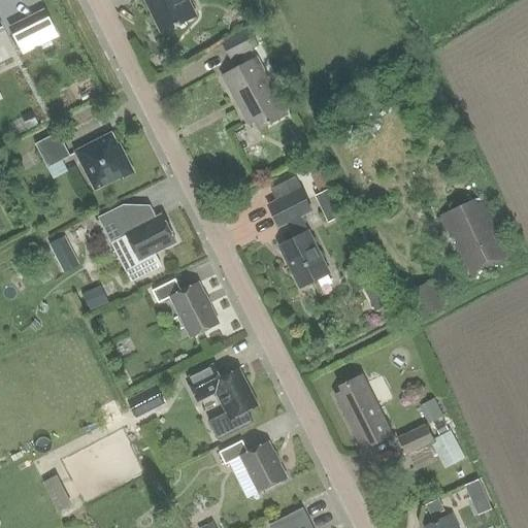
[(195,18),(187,0),(145,0),(162,34),(195,18)]
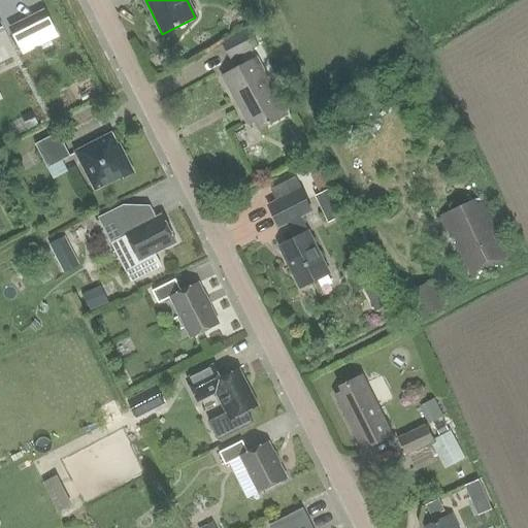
[(27,18),(12,26),(23,46),(38,39),(27,18)]
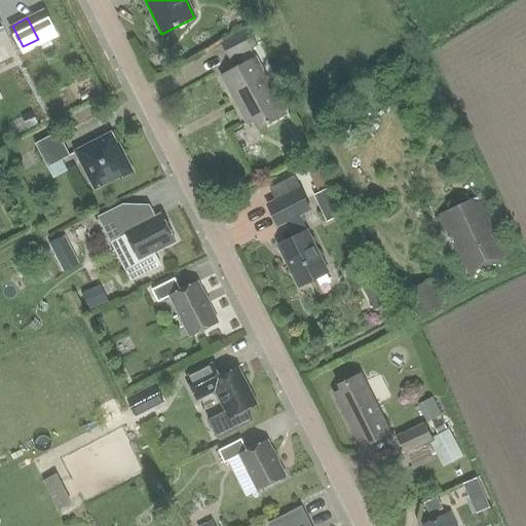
[(248,30),(221,44),(229,62),(257,47),(248,30)]
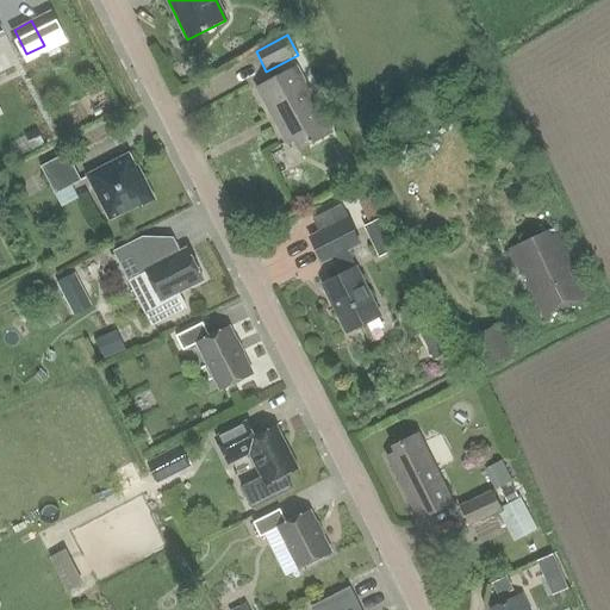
[(302,149),(331,134),(298,68),(257,89),(286,144),(296,139),(302,149)]
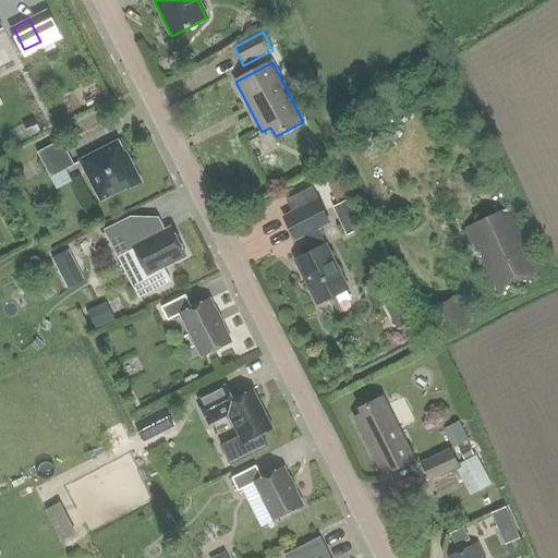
[(34,120),(23,125),(29,137),(41,132),(34,120)]
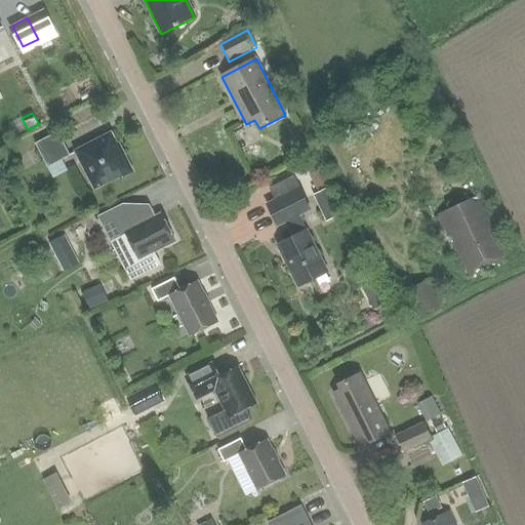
[(124,159),(111,132),(74,151),(94,190),(122,175),(122,177),(133,171),(126,158),(124,159)]
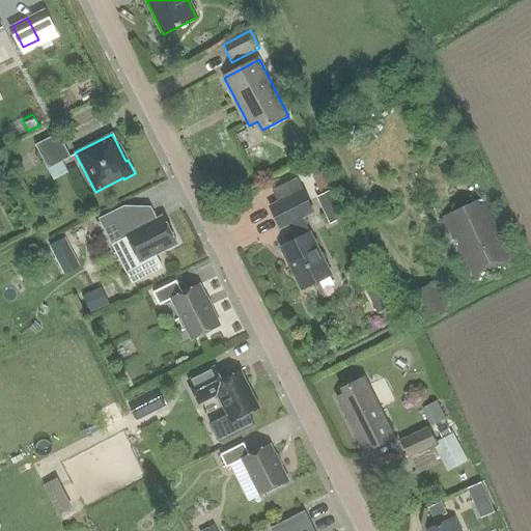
[(70,159),(57,136),(35,147),(47,170),(70,159)]
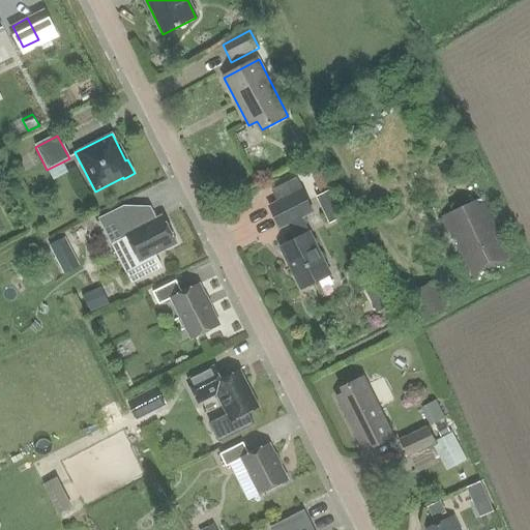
[(315,198),(328,224),(344,216),(330,189),(333,188),(324,171),(312,177),(321,195),(315,198)]
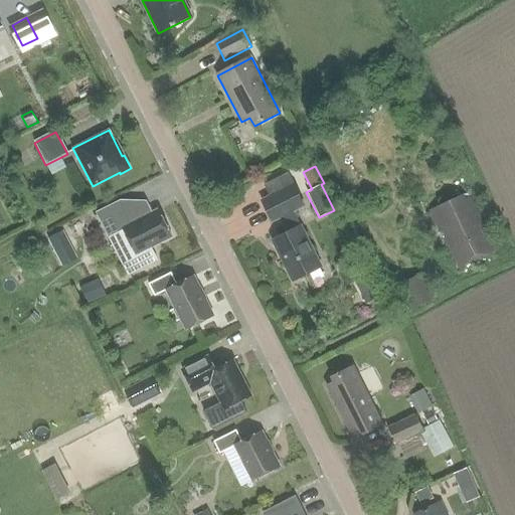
[(280,218),(287,232),(271,240),(292,282),(320,268),(293,212),(305,206),(288,173),(264,185),(270,197),(262,201),(272,222),(280,218)]
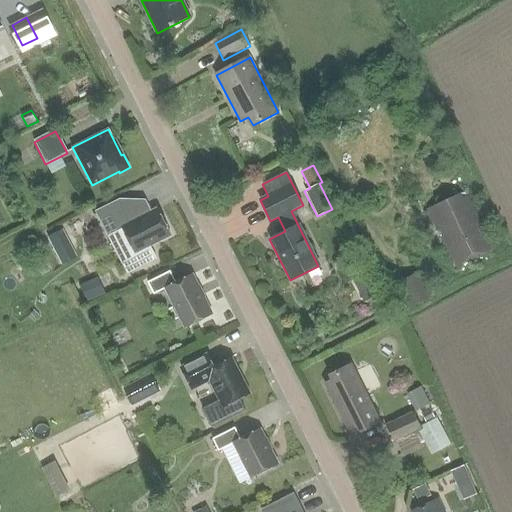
[(456,264),(490,248),(466,197),(458,201),(456,197),(427,210),(437,231),(440,230),(456,264)]
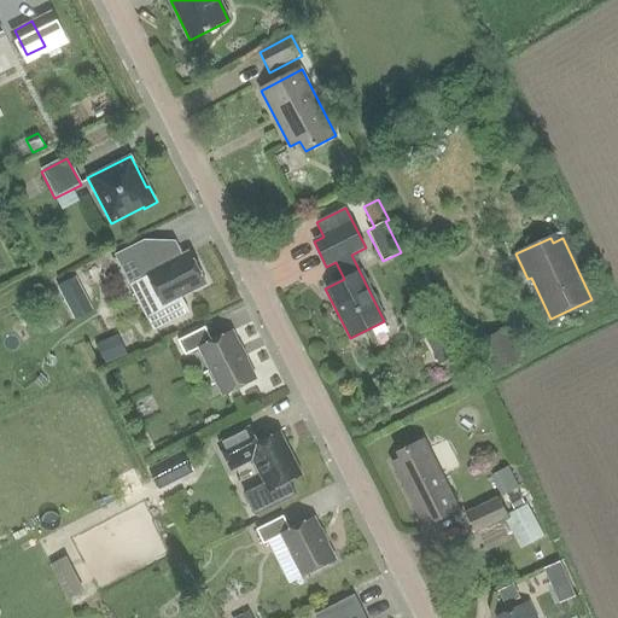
[(143,243),(116,256),(130,284),(147,275),(162,303),(179,296),(180,295),(204,283),(190,254),(182,257),(157,270),(143,243)]
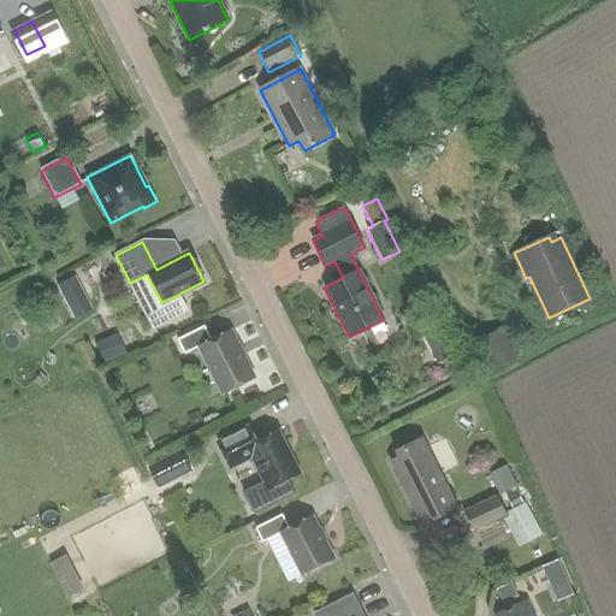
[(147,274),(130,283),(154,330),(187,313),(189,313),(179,294),(178,295),(161,302),(147,274)]
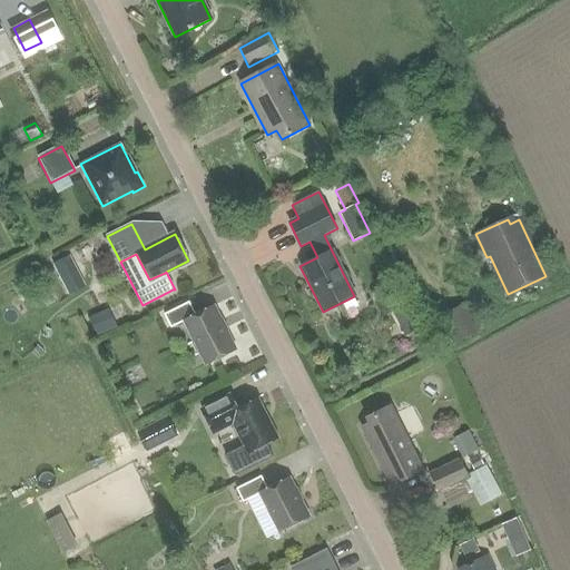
[(206,363),(207,364),(234,351),(212,306),(195,315),(188,302),(164,314),(170,327),(185,321),(207,363),(206,363)]
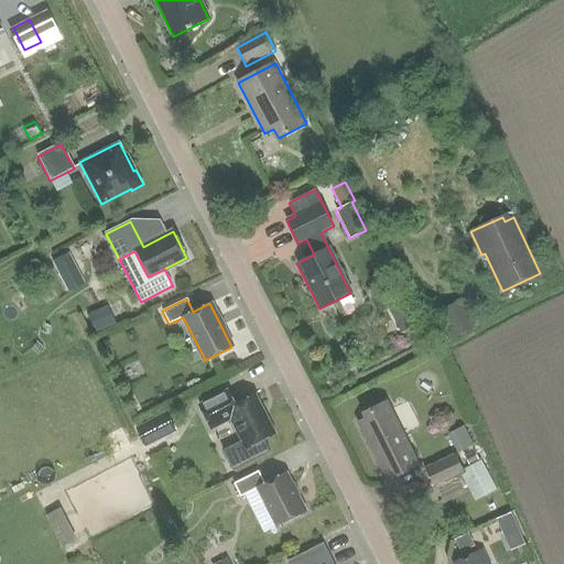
[(462,304),(461,301),(434,313),(448,340),(474,328),(467,316),(475,313),(468,301),(462,304)]
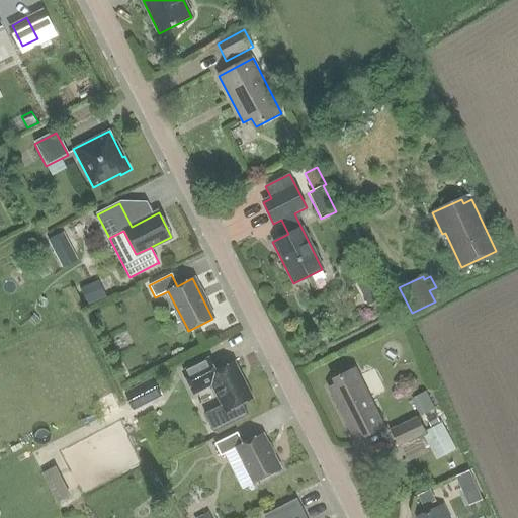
[(87,305),(105,296),(98,281),(80,289),(87,305)]
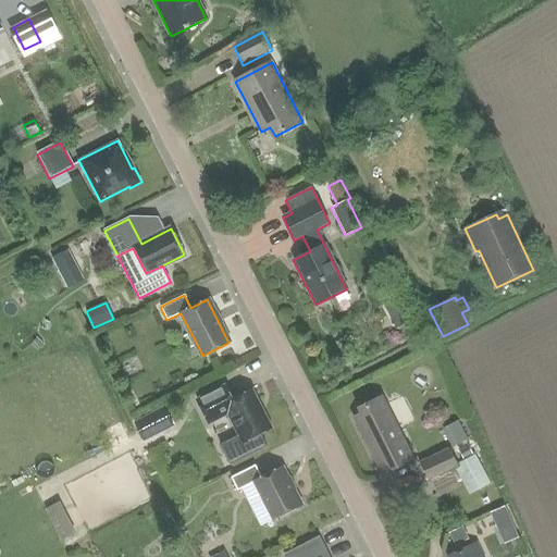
[(403,312),(391,319),(396,330),(408,323),(403,312)]
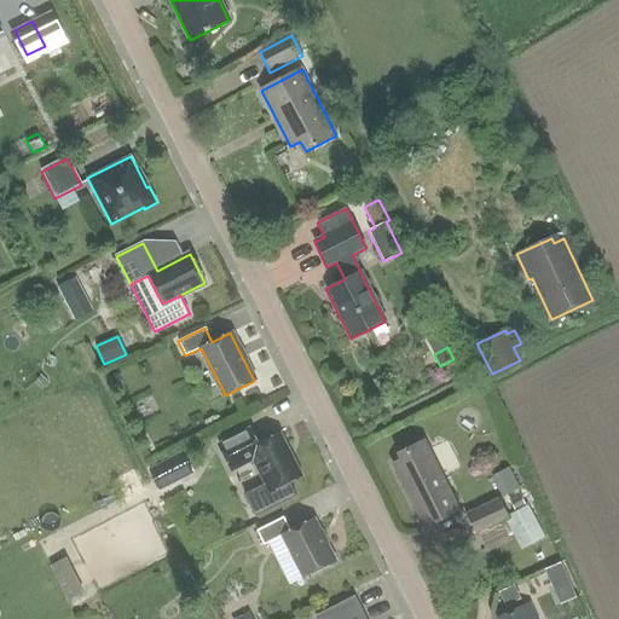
[(289,482),(302,475),(279,433),(258,444),(250,429),(219,445),(231,470),(253,460),(266,486),(268,492),(289,482)]
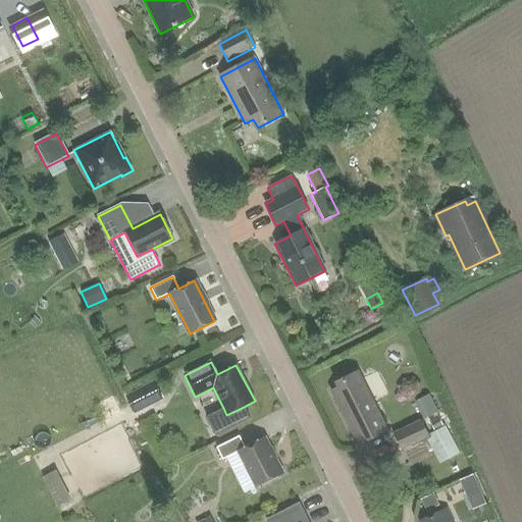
[(358,444),(387,429),(358,371),(335,382),(337,387),(331,390),(358,444)]
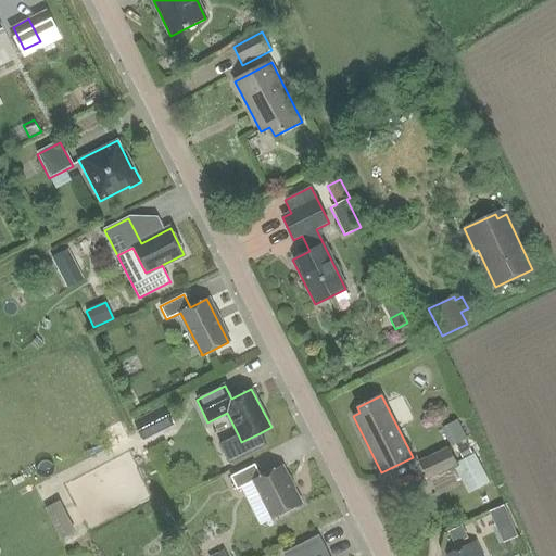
[(163,407),(152,413),(161,428),(171,422),(163,407)]
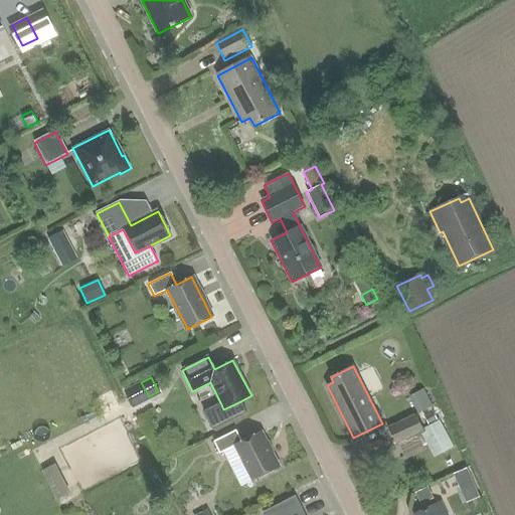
[(149,396),(141,382),(129,388),(137,403),(149,396)]
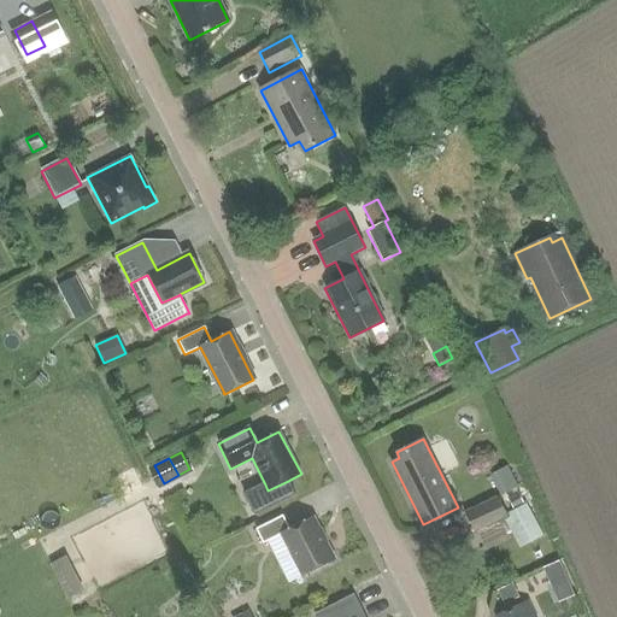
[(515,462),(497,469),(505,492),(523,485),(515,462)]
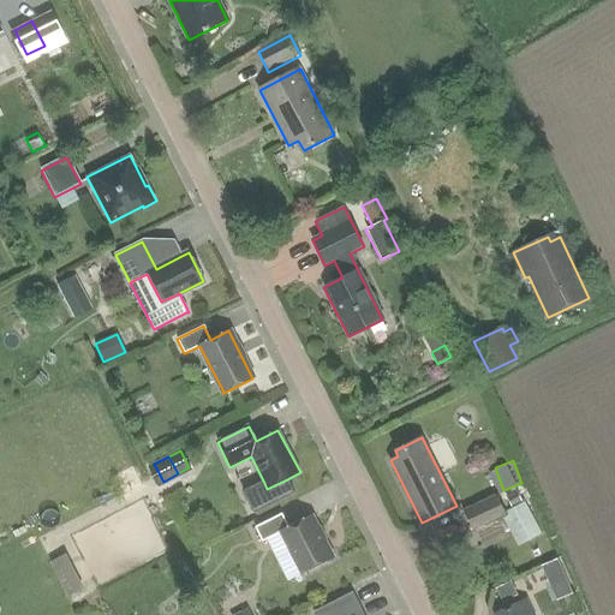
[(264,483),(243,494),(255,517),(294,496),(287,479),(267,489),(264,483)]
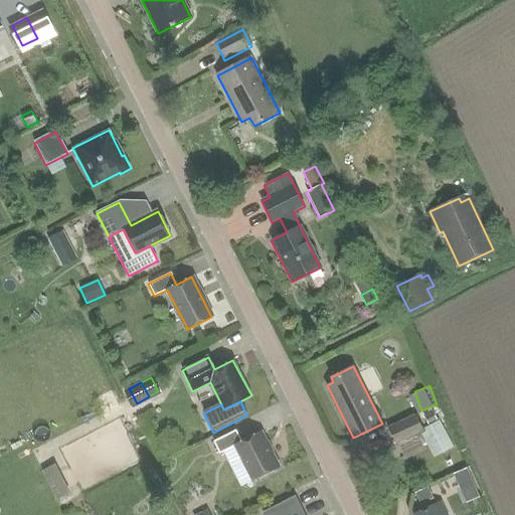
[(433,412),(423,417),(427,425),(437,420),(433,412)]
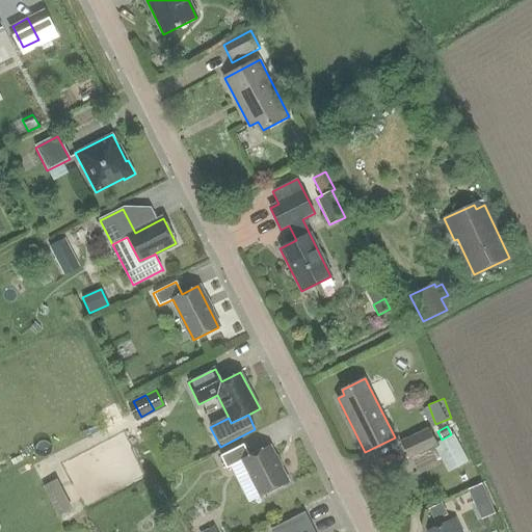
[(428,428),(400,442),(409,459),(410,458),(416,471),(435,461),(430,449),(436,446),(428,428)]
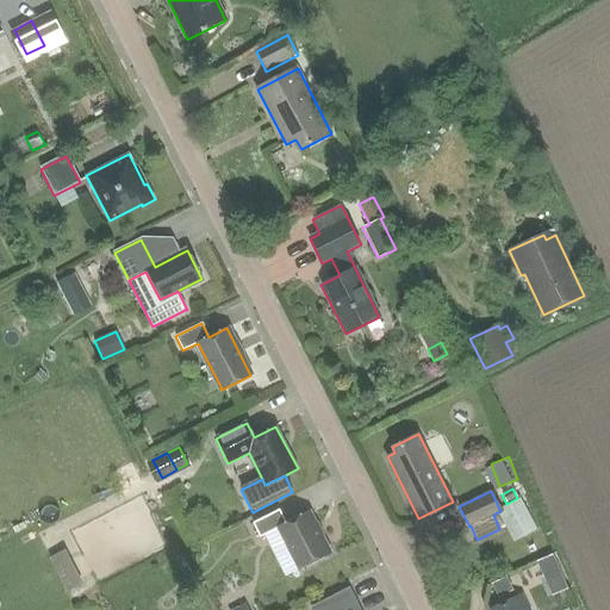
[(279,510),(253,523),(260,537),(279,528),(299,570),(330,553),(309,511),(286,523),(279,510)]
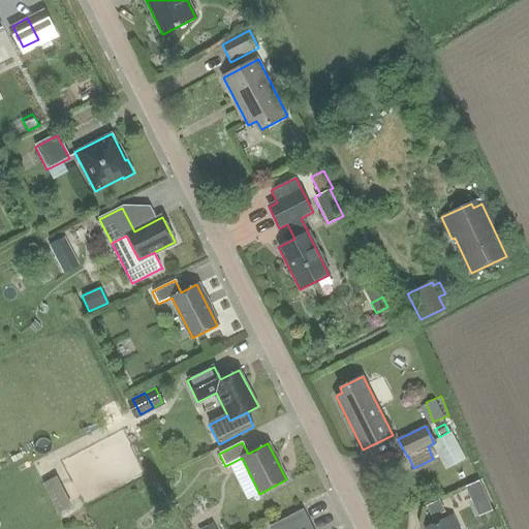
[(58,509),(71,503),(57,474),(43,481),(58,509)]
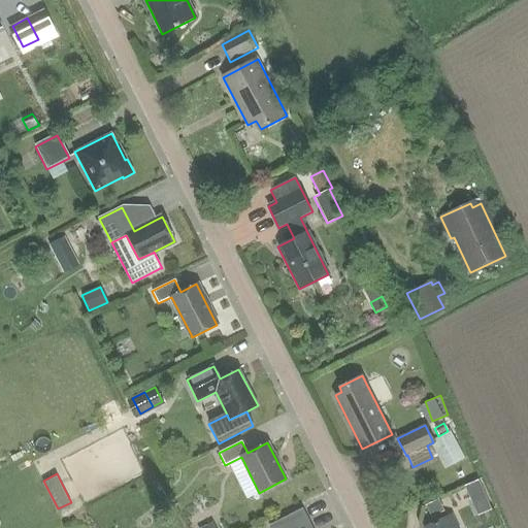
[(484,497),(476,484),(463,490),(470,503),(484,497)]
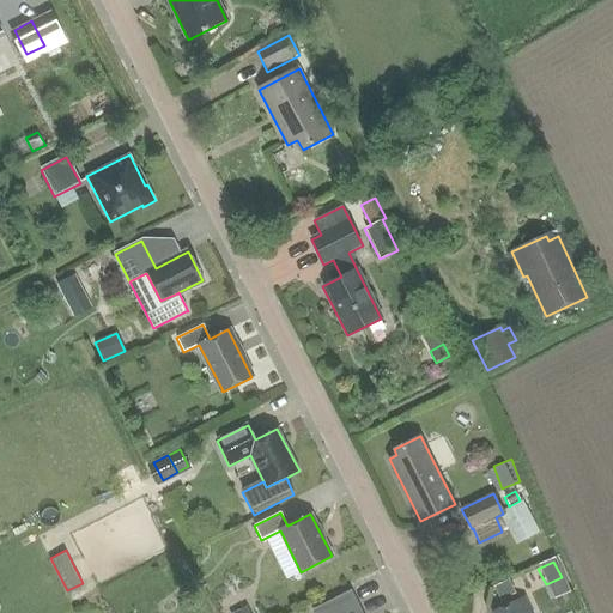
[(509,580),(495,587),(501,601),(516,594),(509,580)]
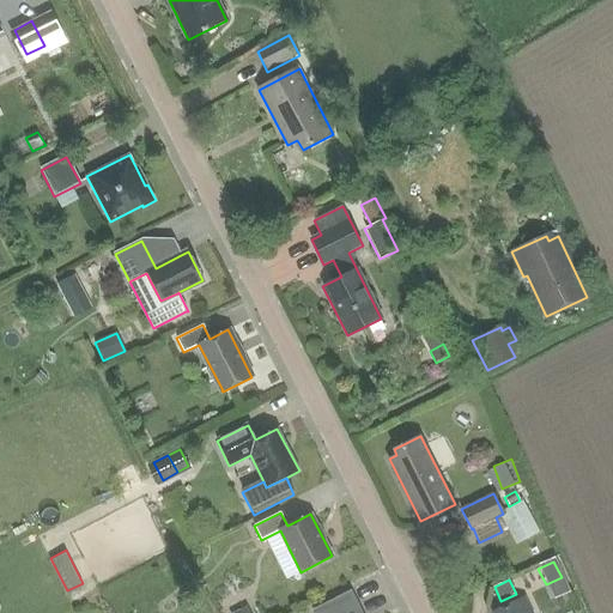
[(241,588),(220,599),(228,612),(250,612),(247,606),(249,605),(241,588)]
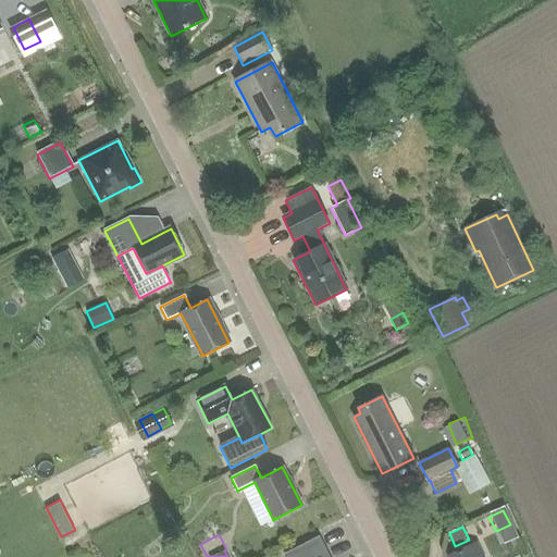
[(326,556),(318,539),(285,555),(286,556),(326,556)]
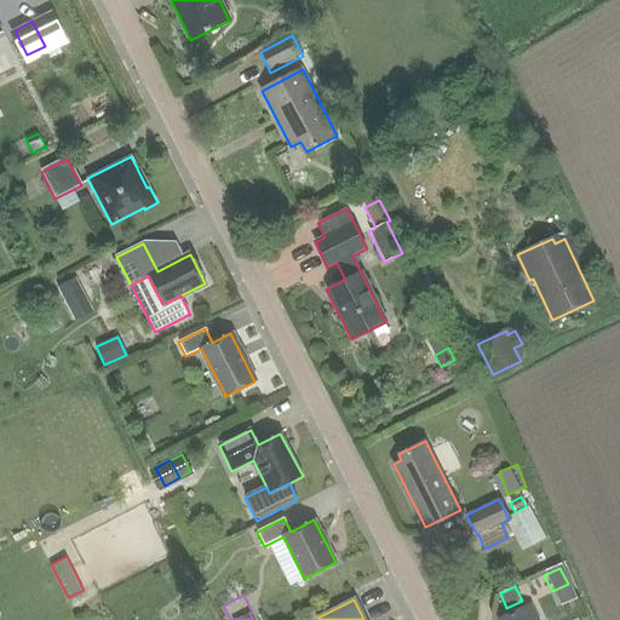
[(537,619),(529,603),(498,619),(537,619)]
